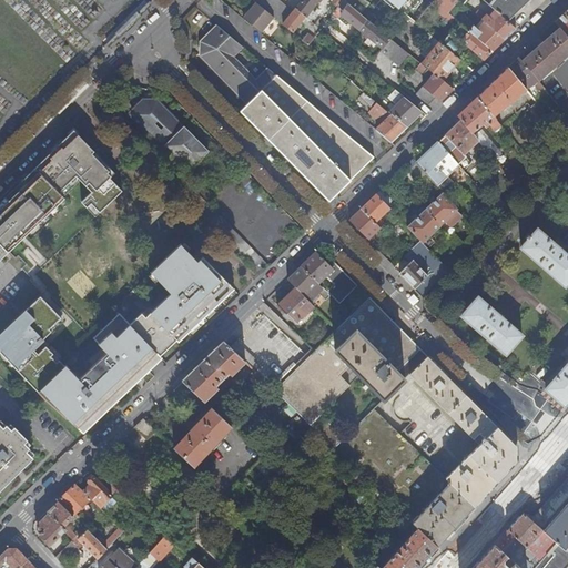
[(250,0),(252,1),(254,2),(273,19),(292,33),(318,0),(301,0),(291,13),(274,0),(250,0)]
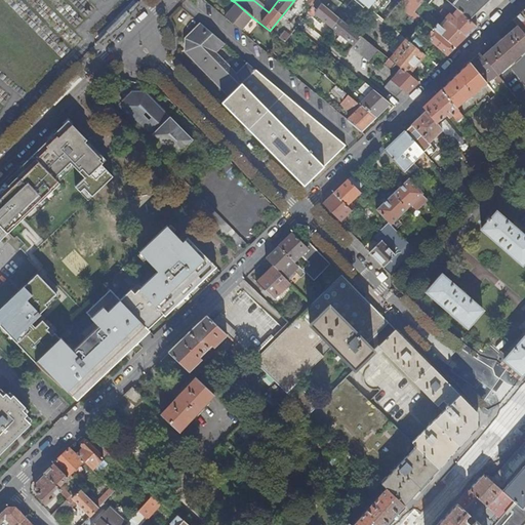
[(332,13),(315,0),(307,0),(305,3),(310,7),(311,6),(316,11),(315,13),(349,41),(351,39),(355,43),(352,47),(368,62),(377,50),(345,24),(332,13)]
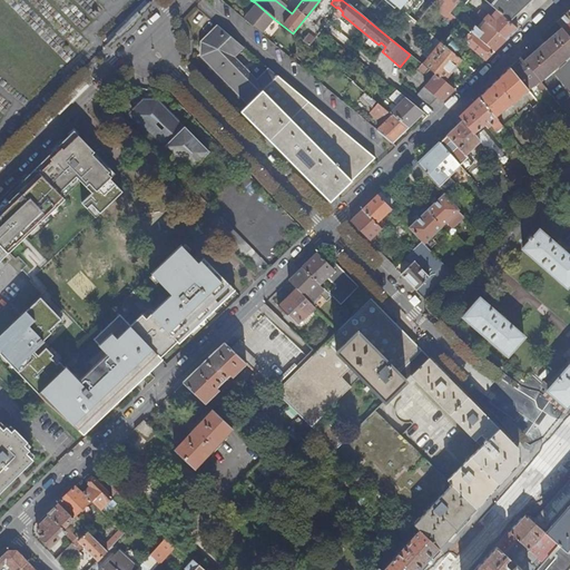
[(366,0),(342,0),(361,15),(370,2),(366,0)]
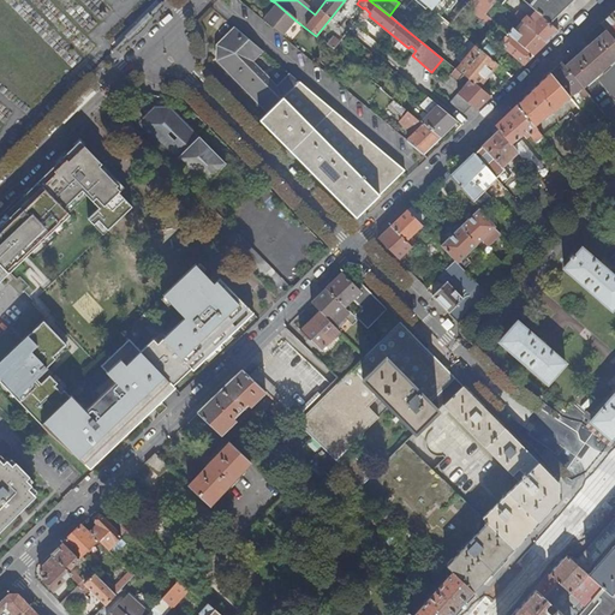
[(419,0),(440,17),(453,0),(419,0)]
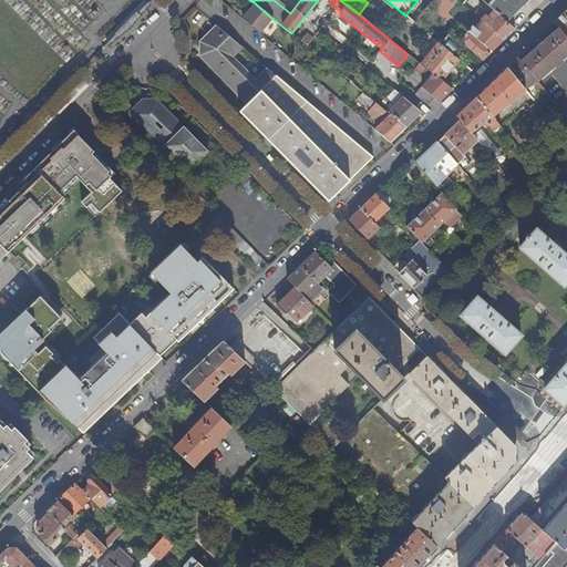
[(455,0),(433,0),(433,1),(429,7),(443,18),(446,13),(457,1),(455,0)]
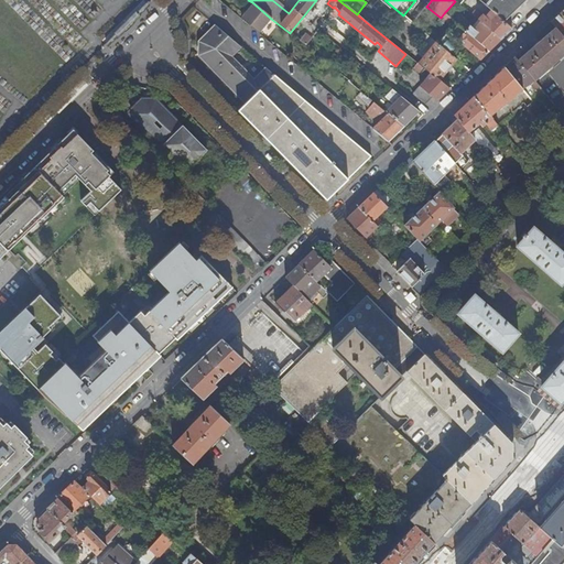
[(477,0),(495,14),(503,22),(525,0),(477,0)]
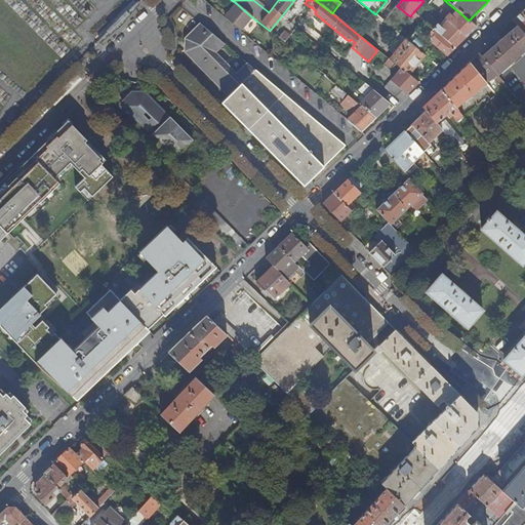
[(230,8),(223,17),(240,32),(252,17),(235,2),(230,8)]
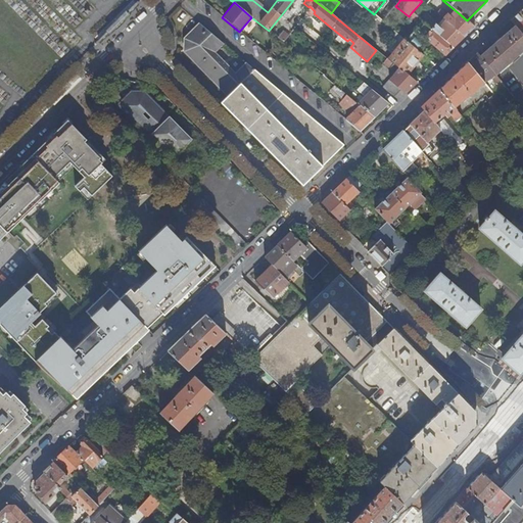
[(522,34),(522,8),(511,20),(516,26),(522,34)]
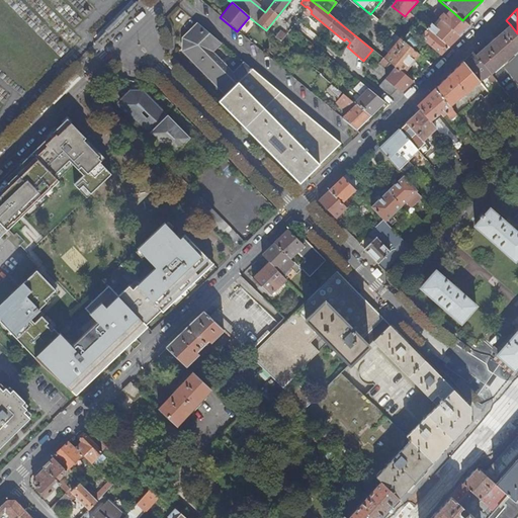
[(408,12),(405,16),(410,21),(414,17),(408,12)]
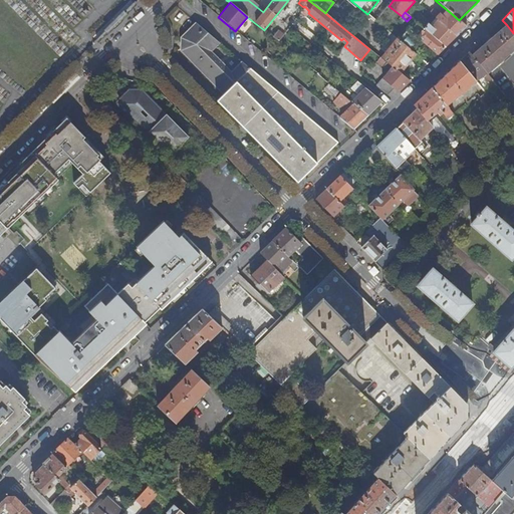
[(437,16),(436,18),(440,22),(457,36),(467,26),(459,20),(451,13),(446,19),(440,14),(439,14),(437,16)]
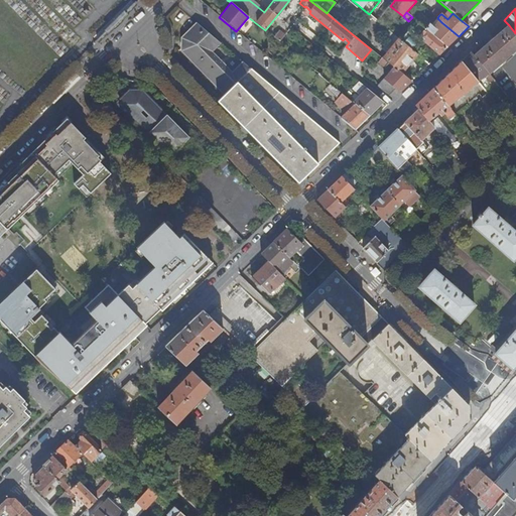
[(418,14),(414,19),(419,23),(447,46),(459,36),(441,22),(435,29),(431,25),(418,14)]
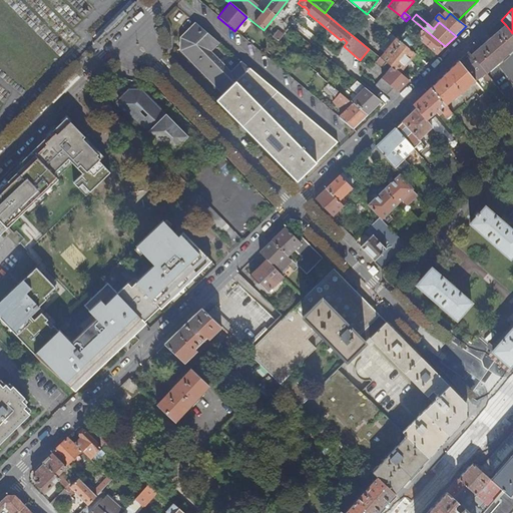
[(114,27),(121,21),(117,17),(106,28),(107,29),(105,30),(106,31),(107,32),(112,27),(114,27)]
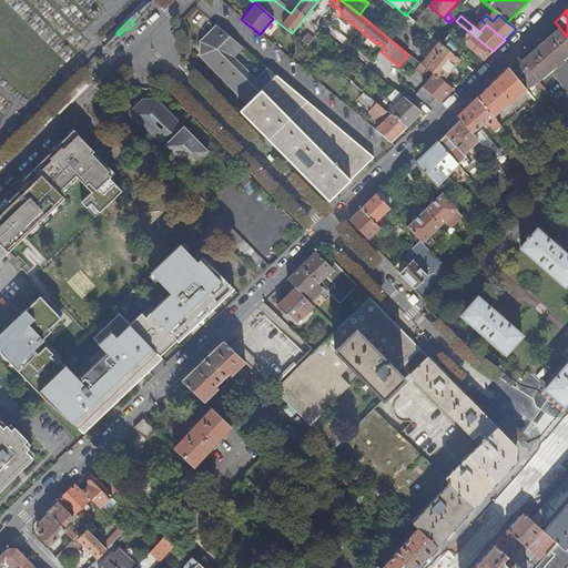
[(486,24),(482,20),(475,28),(479,32),(486,24)]
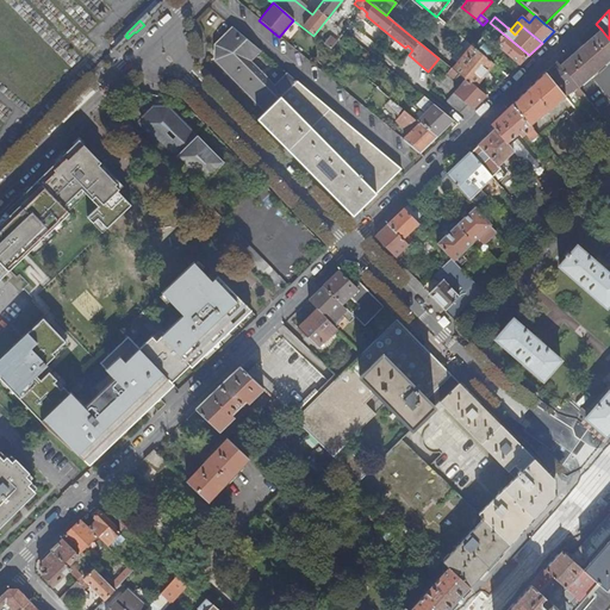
[(229,26),(218,42),(225,48),(263,80),(274,89),(275,88),(249,63),(260,51),(229,26)]
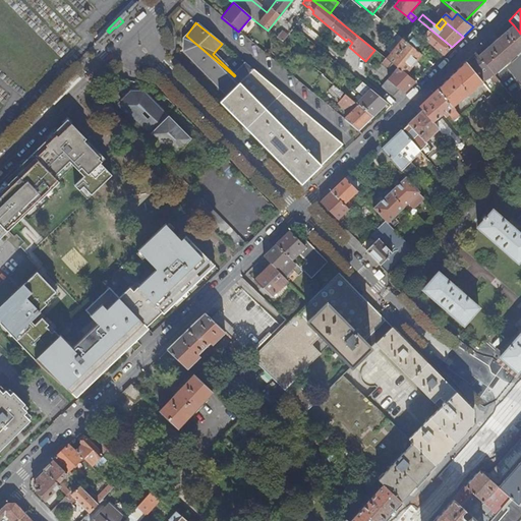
[(444,55),(452,47),(423,23),(417,30),(415,27),(412,33),(421,40),(422,38),(444,55)]
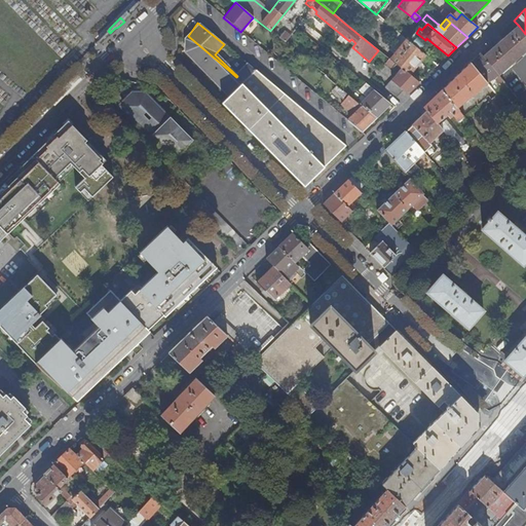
[(497,75),(525,49),(525,34),(519,26),(483,58),(497,75)]
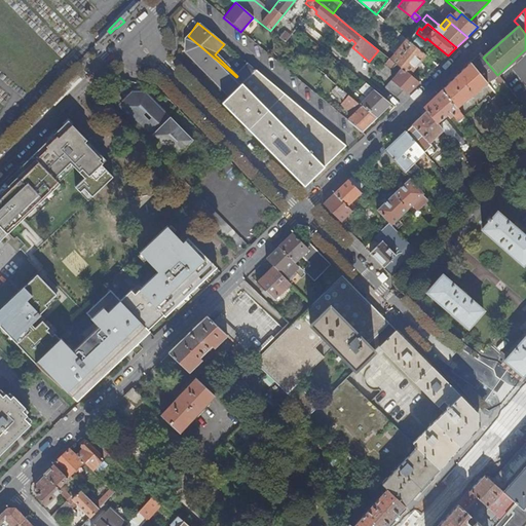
[(395,54),(390,60),(409,76),(425,55),(406,39),(393,29),(390,33),(398,39),(388,50),(395,54)]
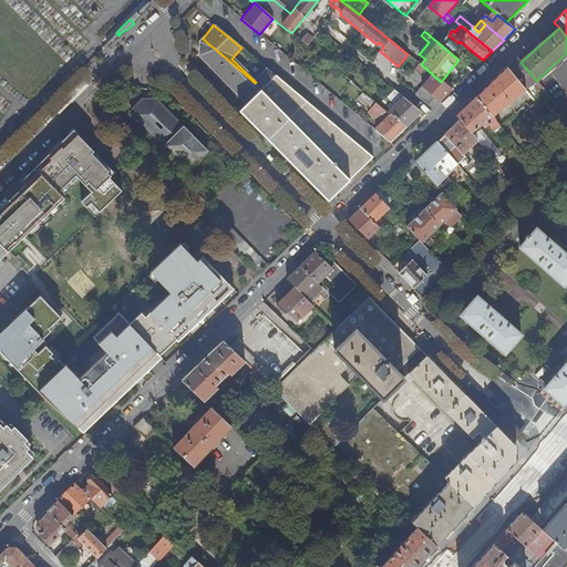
[(300,41),(307,45),(312,38),(306,33),(300,41)]
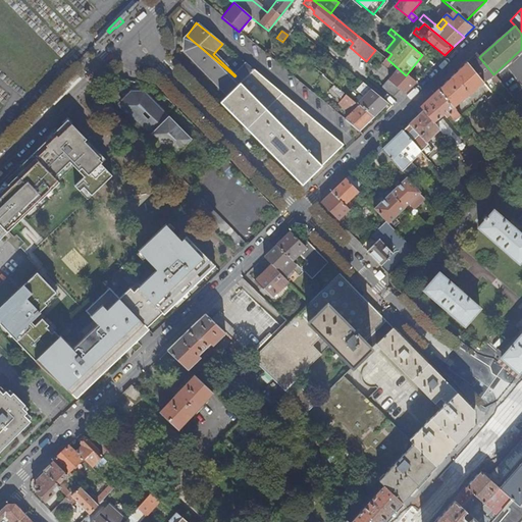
[(184,51),(227,96),(242,82),(235,76),(225,68),(193,41),(187,36),(184,40),(184,51)]
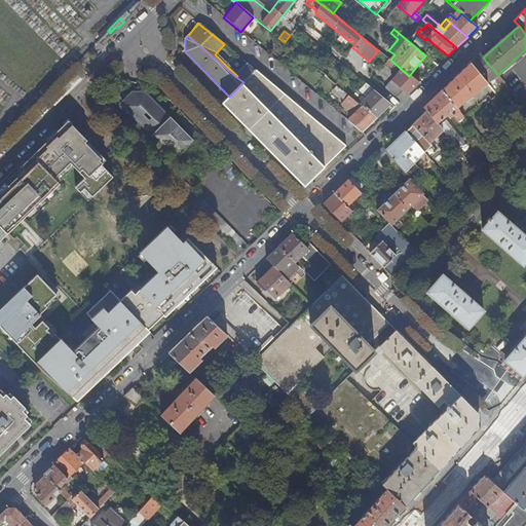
[(498,84),(502,81),(497,75),(483,58),(480,53),(470,63),(483,79),(489,74),(498,84)]
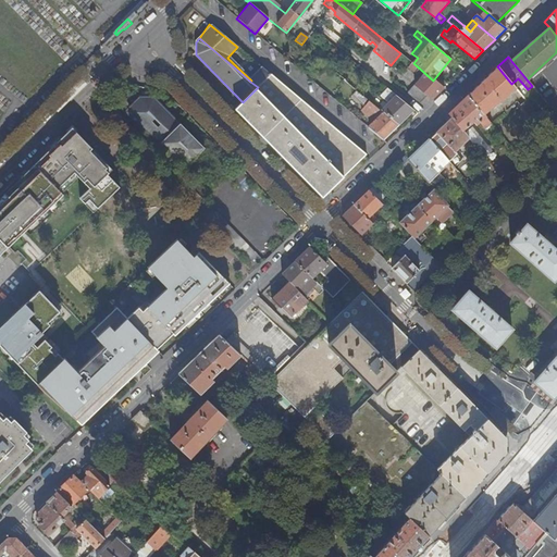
[(428,97),(432,100),(444,88),(433,81),(413,63),(412,63),(408,67),(421,78),(408,94),(419,103),(428,97)]
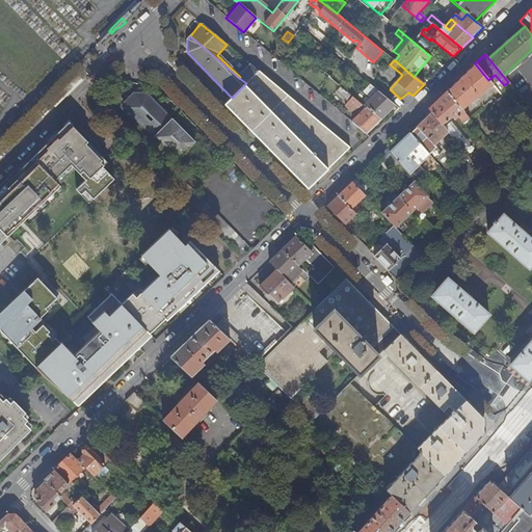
[(488,80),(475,63),(447,90),(461,109),(493,84),(488,80)]
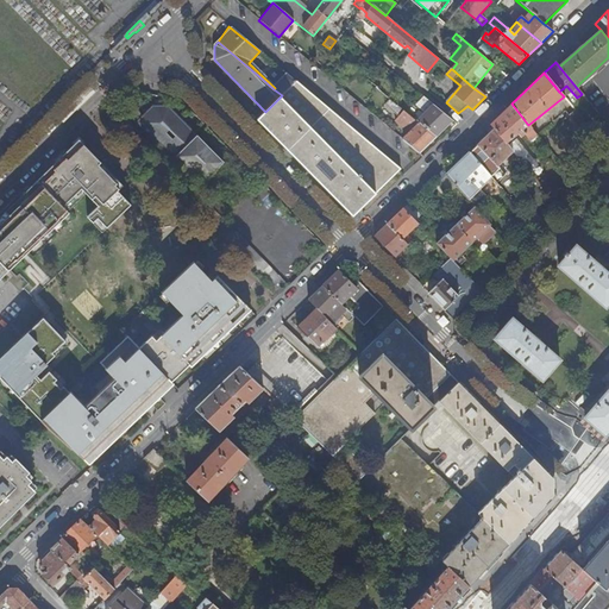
[(282,95),(295,82),(287,75),(275,88),(274,89),(282,95)]
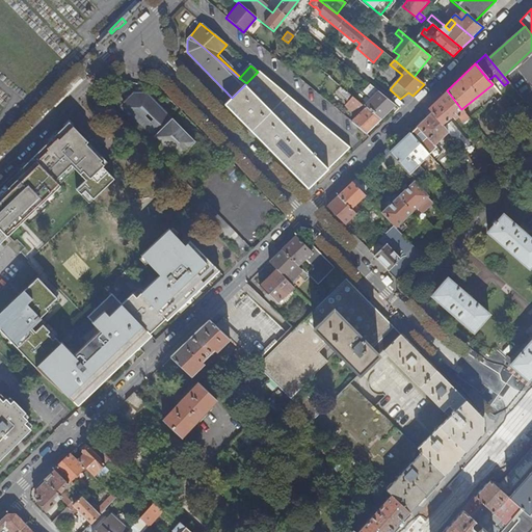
[(256,136),(308,188),(319,178),(349,149),(258,72),(246,83),(232,98),(225,105),(256,136)]
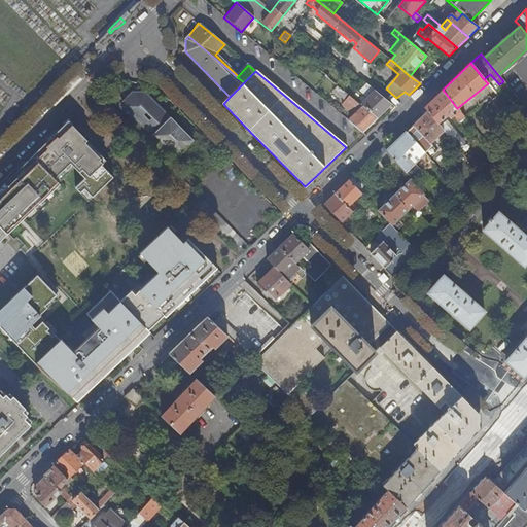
[(361,104),(377,117),(390,104),(365,83),(359,91),(366,98),(361,104)]
